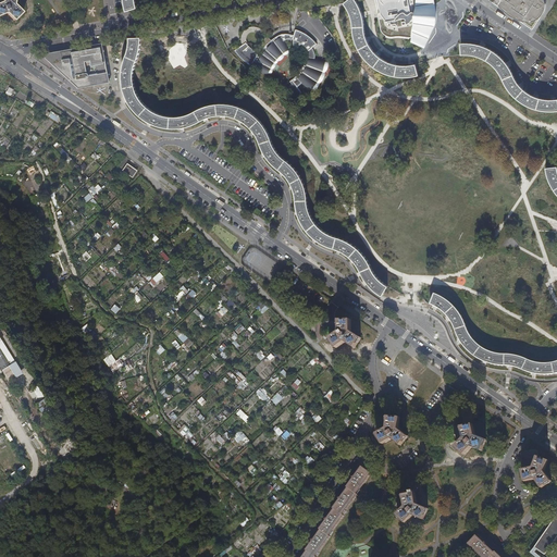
[(0,14),(7,12),(13,20),(21,12),(14,5),(13,3),(13,0),(2,0),(0,2),(0,14)]
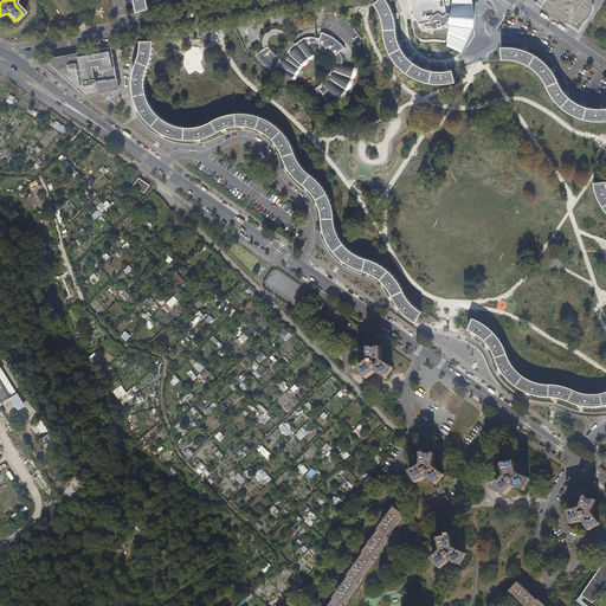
[(135,0),(136,0),(139,12),(149,7),(149,6),(147,0),(135,0)]
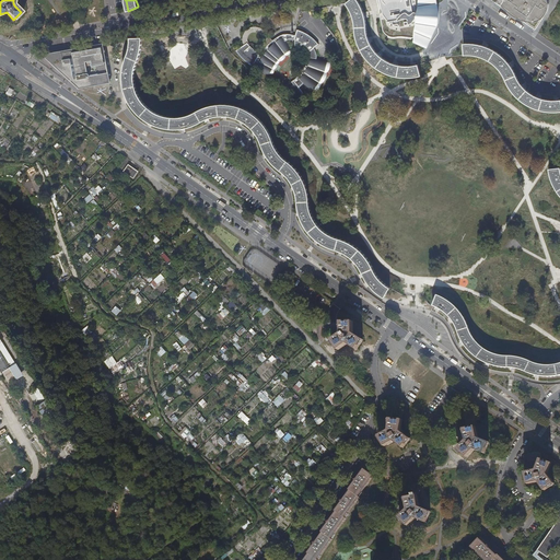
[(423,74),(419,65),(416,66),(406,67),(398,66),(388,61),(380,56),(374,49),(370,44),(366,34),(365,22),(362,12),(359,2),(357,0),(349,0),(347,3),(348,6),(351,11),(354,21),(356,34),(359,44),(362,51),(365,57),(372,63),(380,69),(386,73),(395,76),(403,77),(411,77),(416,76),(423,74)]
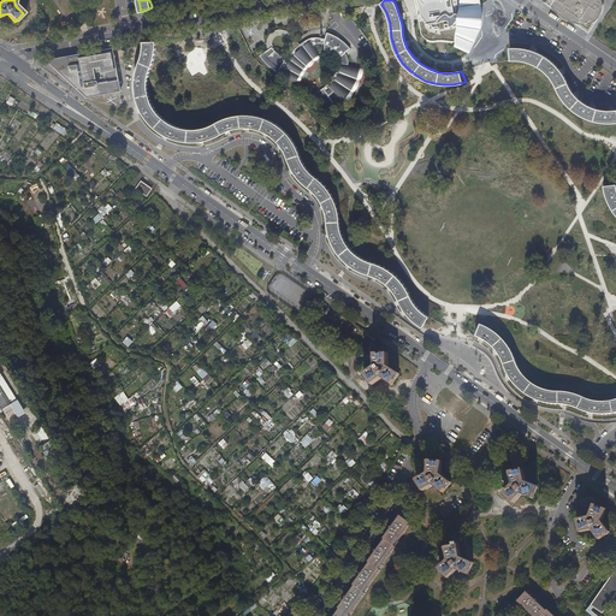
[(418,0),(422,19),(420,19),(421,29),(424,35),(426,37),(431,40),(437,41),(443,40),(448,41),(454,42),(454,45),(471,52),(472,48),(471,47),(480,27),(481,23),(481,19),(481,16),(478,0),(418,0)]
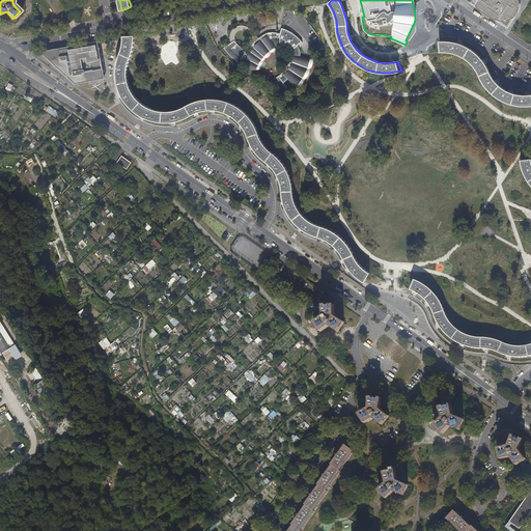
[(466,0),(508,28),(520,10),(522,4),(522,1),(521,0),(466,0)]
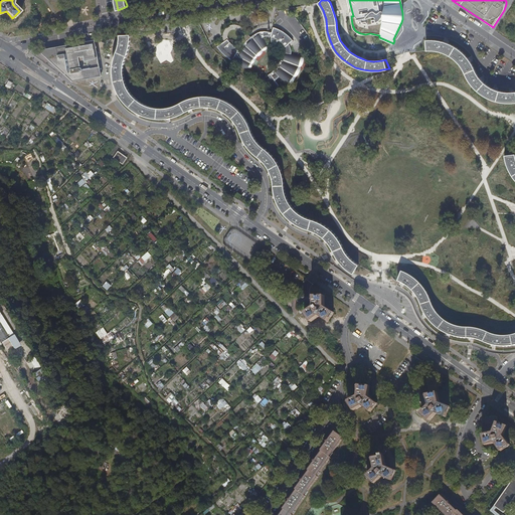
[(226,39),(219,44),(216,46),(222,53),(227,57),(234,62),(233,64),(246,68),(251,60),(256,52),(262,47),(267,44),(263,36),(271,36),(271,41),(274,42),(277,44),(279,46),(281,51),(281,56),(279,61),(274,69),(267,74),(269,77),(265,79),(272,92),(280,87),(275,79),(278,77),(285,83),(289,80),(293,74),(298,62),(300,53),(290,52),(289,47),(288,43),(292,40),(288,35),(282,30),(278,28),(273,26),(271,32),(268,31),(264,31),(259,31),(253,33),(247,38),(242,43),(238,49),(230,44),(226,39)]
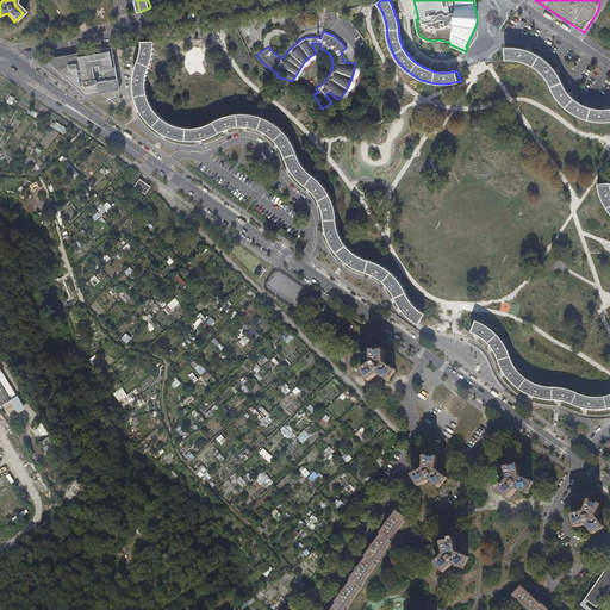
[(425,327),(434,317),(425,313),(419,310),(415,306),(410,300),(406,294),(404,287),(399,280),(394,274),(388,269),(381,265),(372,261),(362,259),(355,254),(348,248),(342,241),(338,232),(336,221),(335,213),(332,204),(329,195),(327,191),(321,184),(315,178),(305,169),(302,163),(298,156),(294,148),(291,141),(285,134),(280,129),(274,124),(266,119),(259,116),(250,114),(237,114),(224,117),(217,120),(206,125),(195,128),(188,128),(180,126),(168,122),(161,117),(155,110),(150,101),(147,94),(147,85),(147,76),(149,66),(153,58),(153,51),(154,42),(142,42),(141,51),(139,60),(136,69),(135,80),(135,87),(136,98),(138,106),(143,113),(151,123),(157,129),(166,134),(174,137),(185,139),(195,139),(206,137),(215,135),(228,128),(237,125),(244,125),(254,126),(260,129),(268,134),(273,137),(278,142),(282,150),(287,162),(292,172),(298,179),(307,186),(313,193),(319,200),(323,210),(325,226),(328,236),(331,243),(336,251),(342,257),(349,265),(356,267),(361,271),(369,272),(375,274),(381,279),(387,284),(391,290),(398,302),(403,309),(410,317),(418,323),(425,327)]
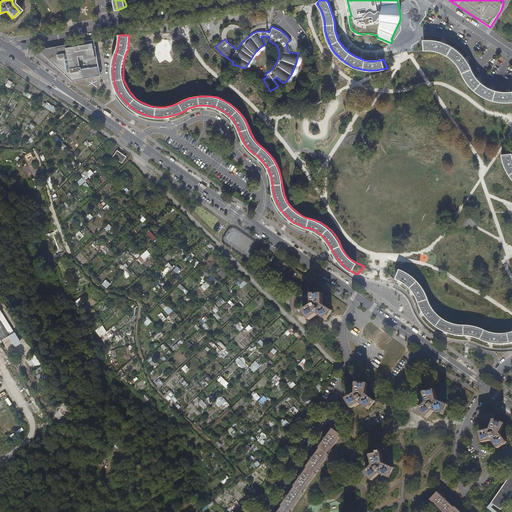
[(92,40),(80,42),(38,51),(48,60),(47,60),(71,81),(100,77),(92,40)]
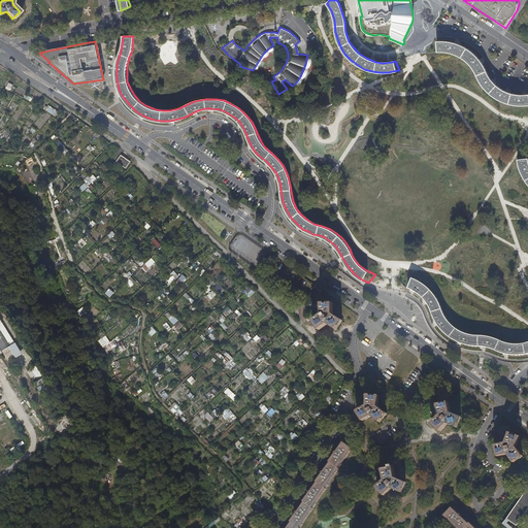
[(441,41),(434,42),(434,52),(444,52),(450,52),(454,54),(459,56),(465,60),(470,64),(473,69),(477,76),(486,70),(482,63),(474,55),(465,47),(457,44),(449,42),(441,41)]
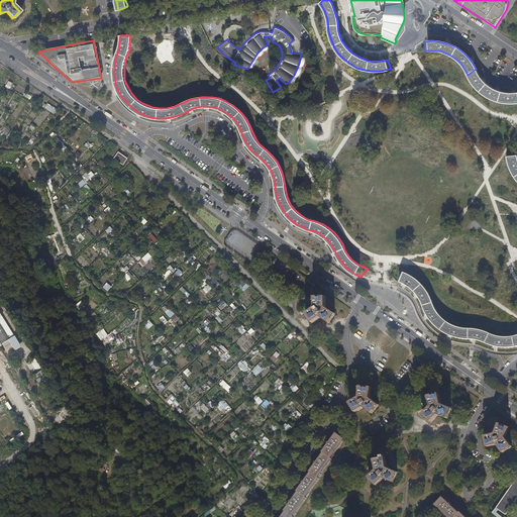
[(477,73),(476,69),(468,75),(471,82),(479,77),(477,73)]
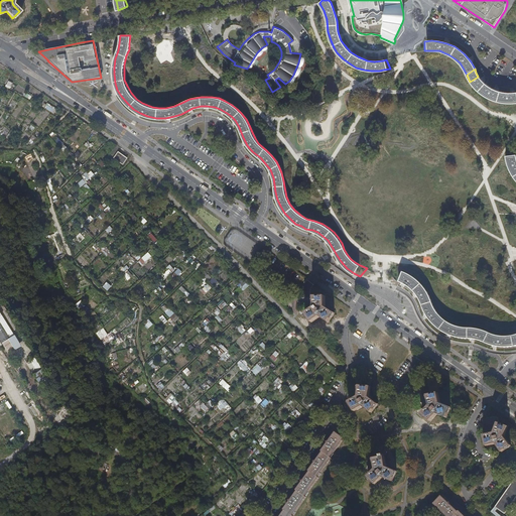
[(478,77),(470,82),(472,84),(477,90),(484,95),(490,99),(497,101),(502,102),(510,103),(515,102),(515,93),(512,94),(504,93),(495,91),(489,87),(484,83),(478,77)]
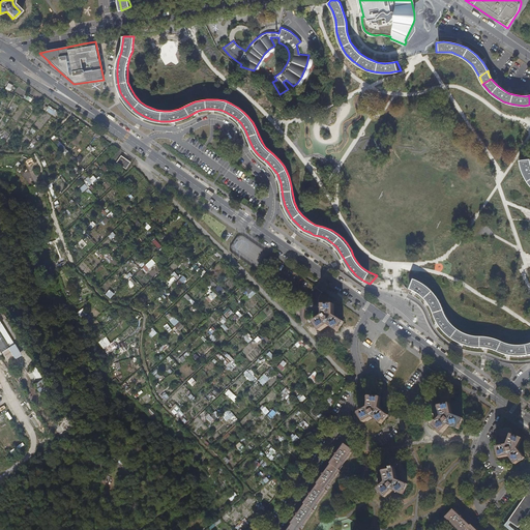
[(49,106),(46,110),(56,117),(59,112),(49,106)]
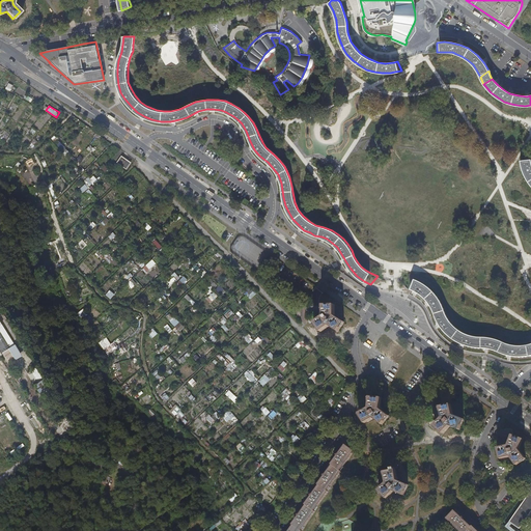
[(55,136),(51,139),(62,150),(65,147),(55,136)]
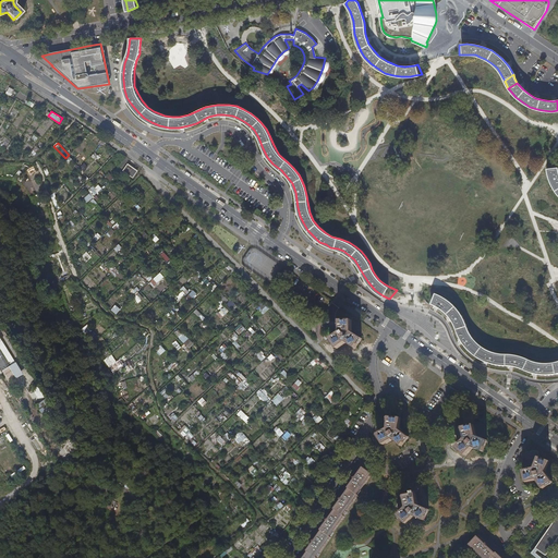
[(134,178),(138,170),(128,165),(123,172),(134,178)]
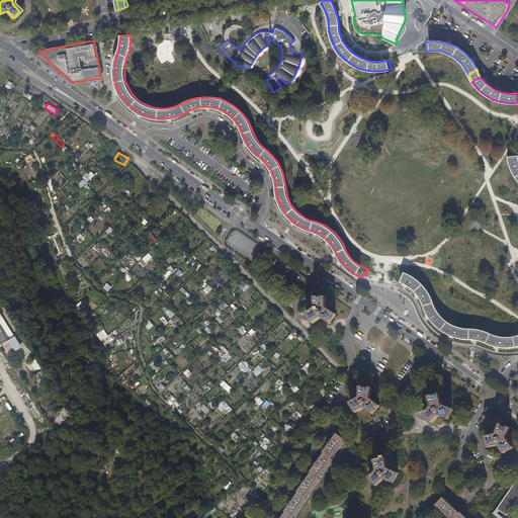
[(417,280),(408,275),(404,284),(410,287),(415,291),(420,298),(422,303),(425,310),(430,318),(435,324),(440,329),(444,332),(455,337),(462,339),(470,339),(479,341),(485,342),(492,346),(500,347),(509,348),(516,347),(517,346),(517,159),(517,157),(508,158),(510,166),(514,176),(517,181),(517,336),(514,338),(506,338),(498,337),(492,335),(484,332),(475,330),(463,329),(458,328),(451,325),(444,321),(440,316),(436,309),(431,297),(427,291),(423,286),(417,280)]
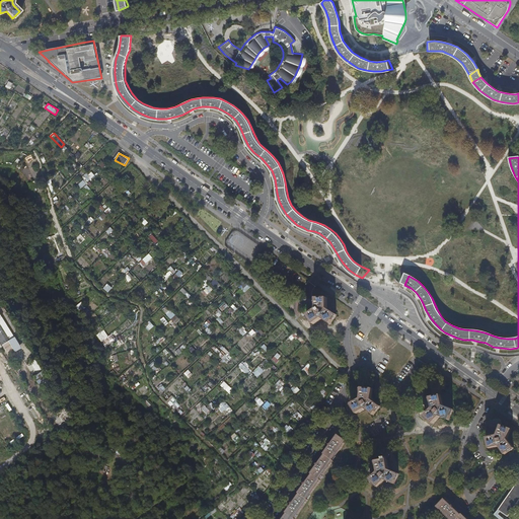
[(77,184),(79,189),(87,184),(86,181),(95,177),(92,171),(83,176),(85,180),(77,184)]
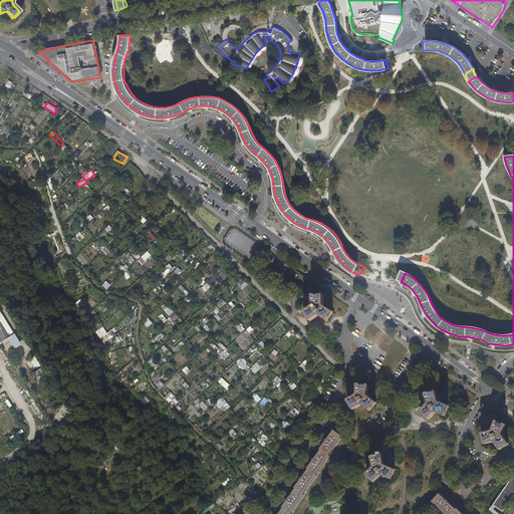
[(80,232),(75,236),(80,241),(84,237),(80,232)]
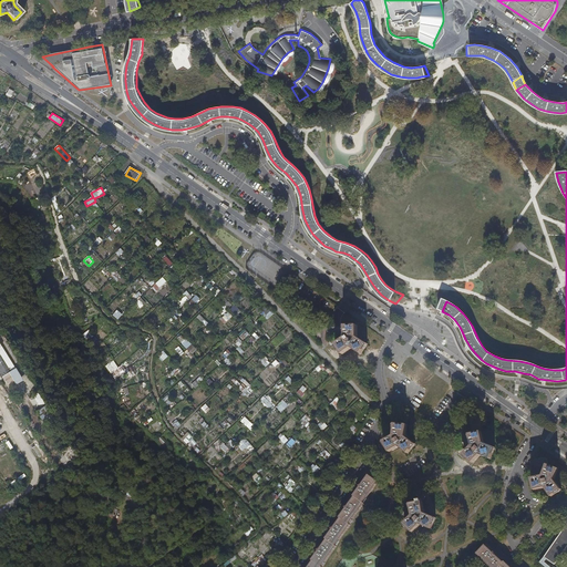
[(104,268),(102,272),(110,277),(111,275),(115,276),(113,279),(119,281),(122,275),(107,267),(106,269),(104,268)]
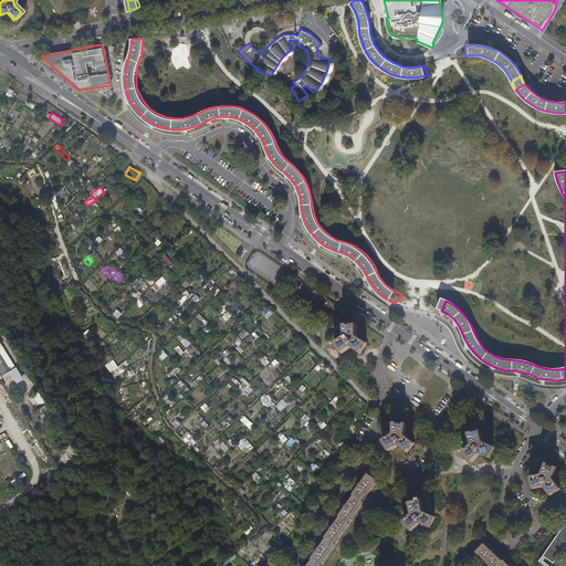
[(160,280),(154,285),(157,290),(164,283),(160,280)]
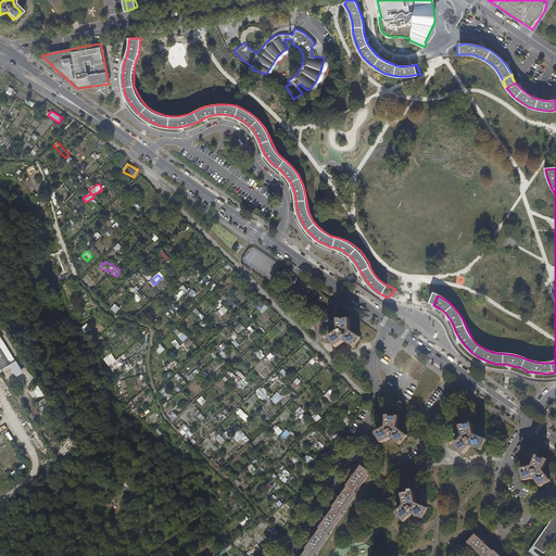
[(133,297),(137,302),(143,298),(139,292),(133,297)]
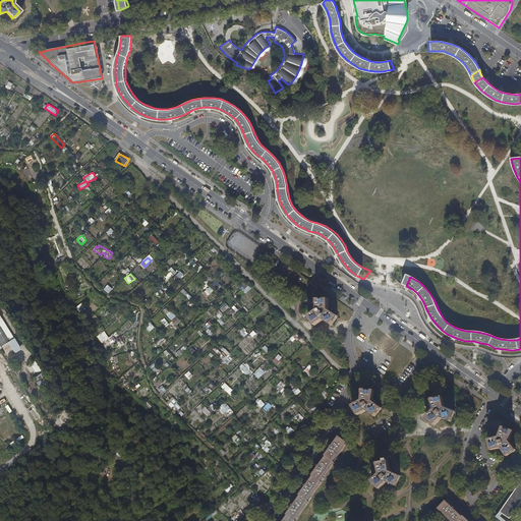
[(214,288),(219,284),(215,279),(210,284),(214,288)]
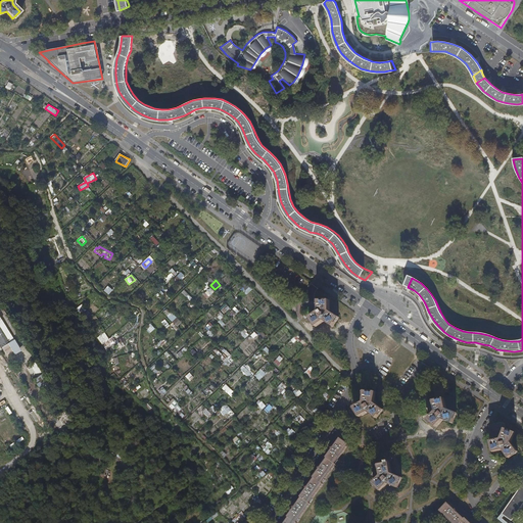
[(108,286),(104,291),(109,295),(113,290),(108,286)]
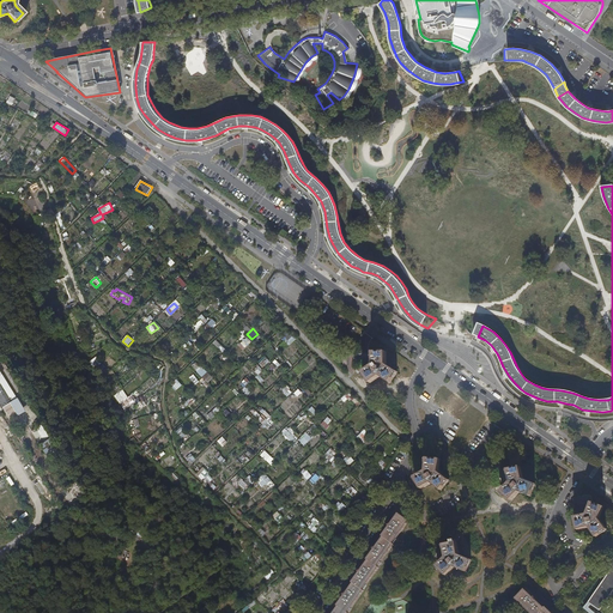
[(238,339),(240,340),(237,346),(243,350),(249,340),(241,335),(238,339)]
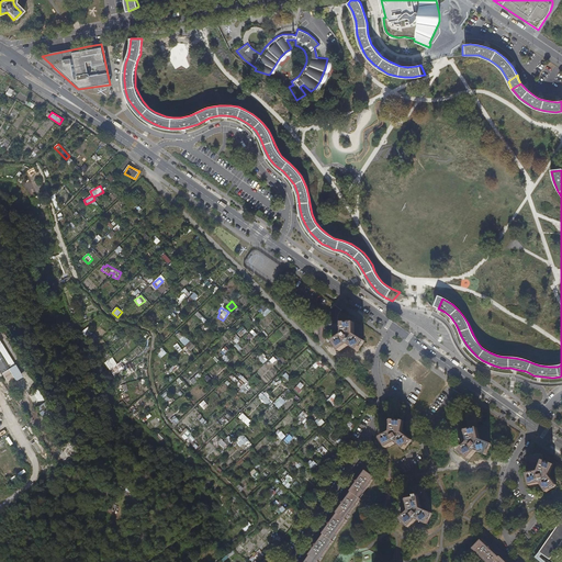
[(334,343),(340,351),(348,345),(358,350),(364,341),(355,334),(355,323),(343,323),(344,332),(343,335),(334,343)]
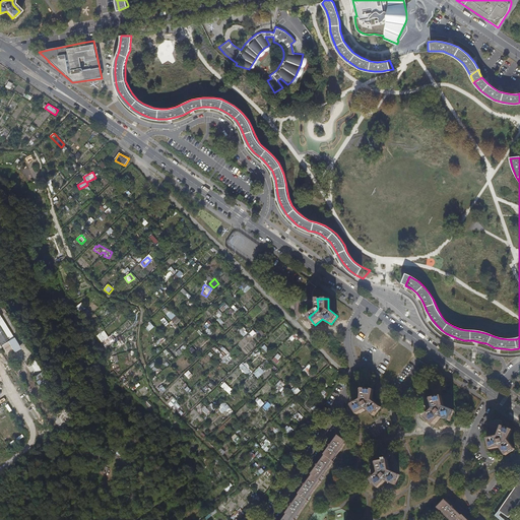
[(222,302),(217,307),(222,312),(228,307),(222,302)]
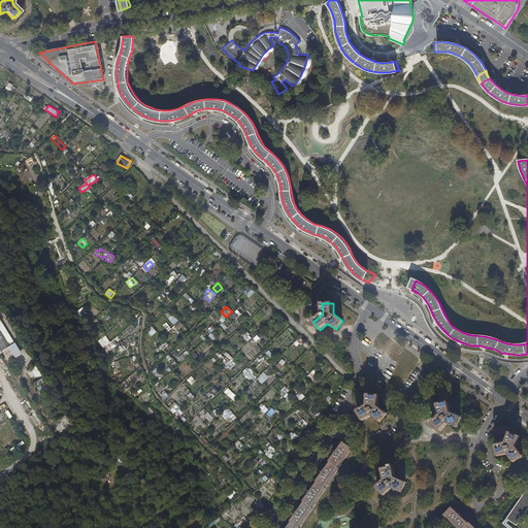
[(78,311),(84,319),(89,315),(84,307),(78,311)]
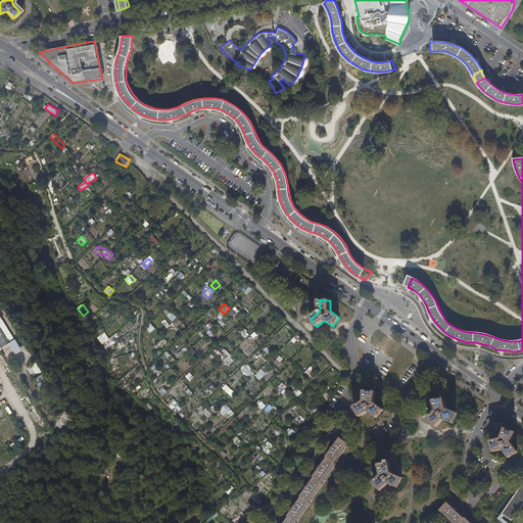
[(233,306),(228,313),(233,317),(238,310),(233,306)]
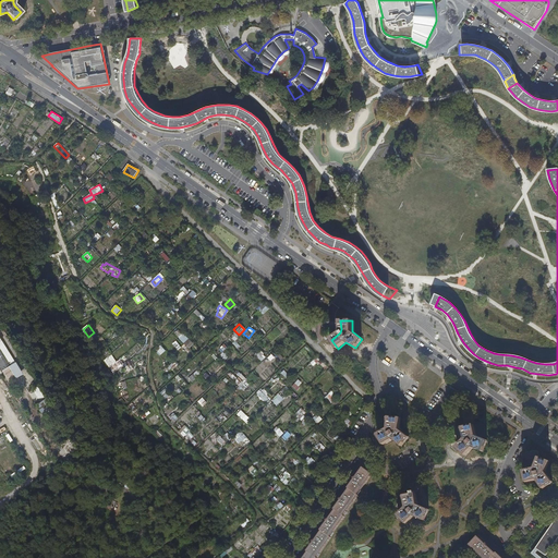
[(177,329),(172,334),(187,348),(192,343),(177,329)]
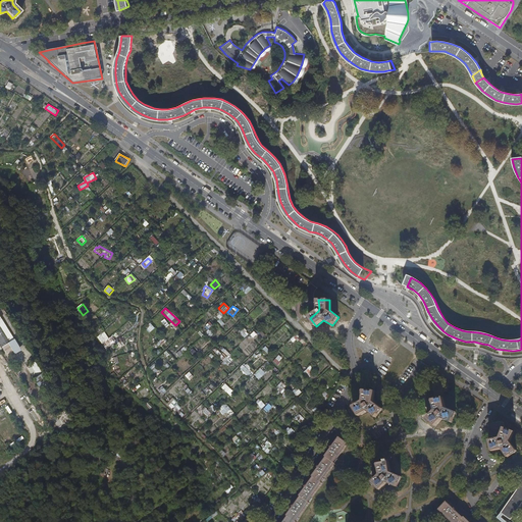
[(207,321),(203,327),(208,330),(211,324),(207,321)]
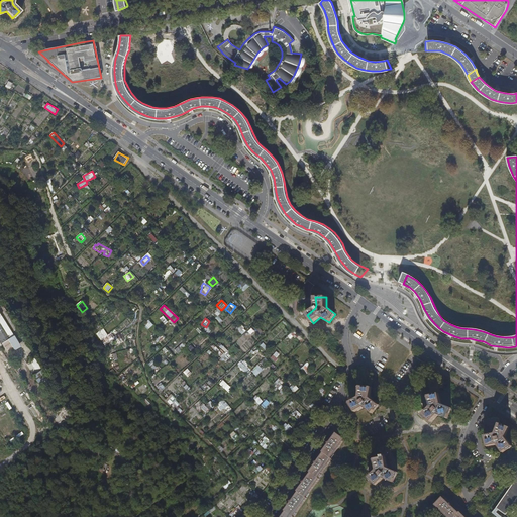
[(0,342),(1,343),(4,341),(8,347),(12,343),(8,339),(11,337),(3,323),(0,324),(0,342)]
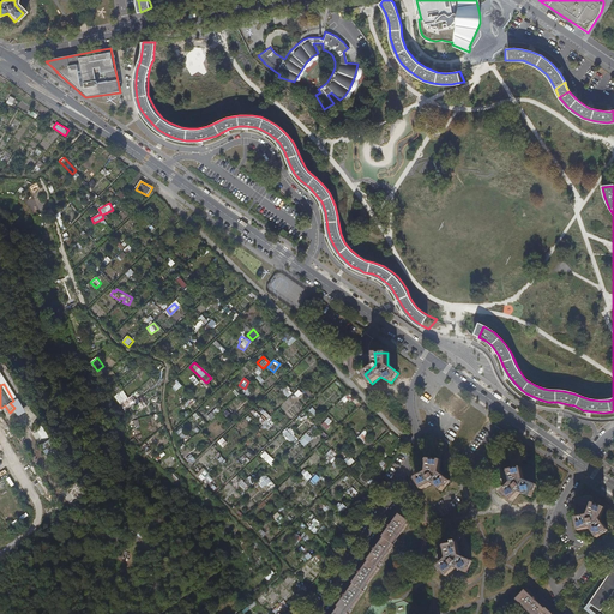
[(286,386),(281,391),(287,397),(292,392),(286,386)]
